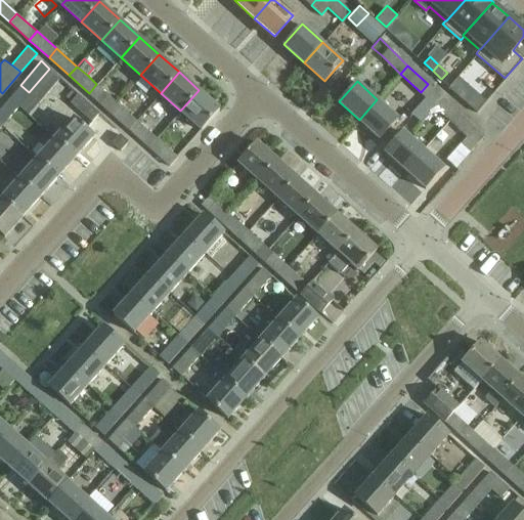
[(96,84),(89,93),(108,111),(117,101),(96,84)]
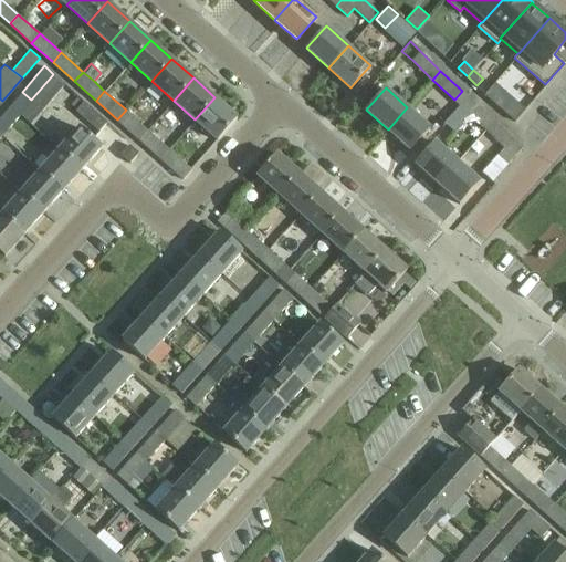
[(0,116),(10,125),(31,100),(22,92),(0,116)]
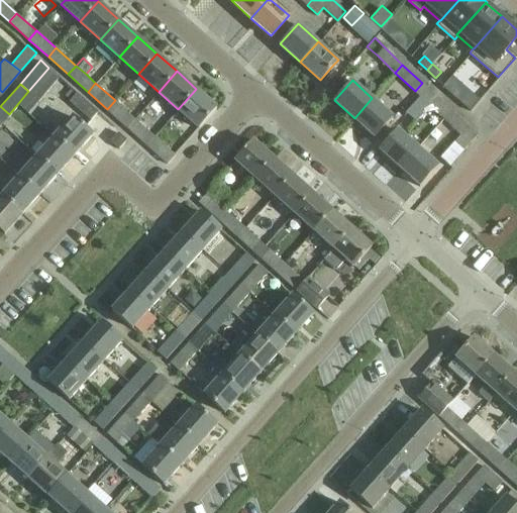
[(442,118),(451,109),(426,86),(404,110),(414,119),(428,105),(442,118)]
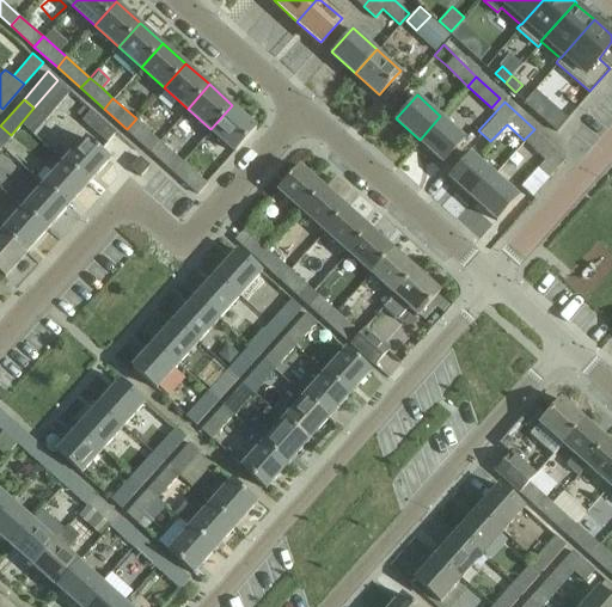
[(552,102),(540,115),(557,129),(568,116),(552,102)]
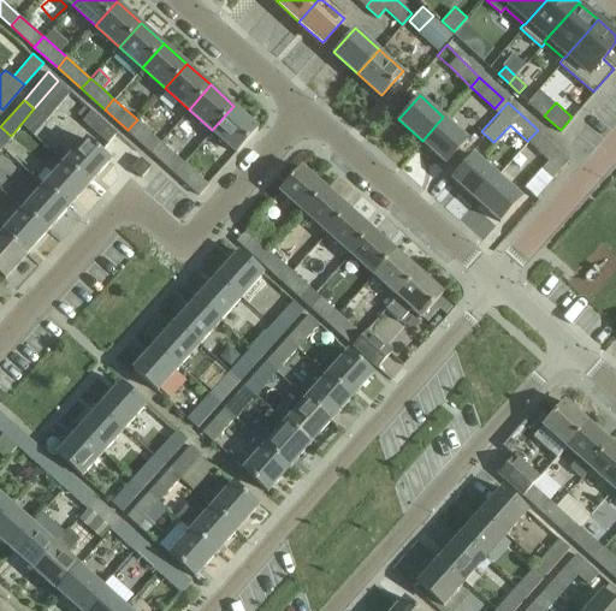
[(212,130),(218,135),(236,152),(258,128),(234,106),(212,130)]
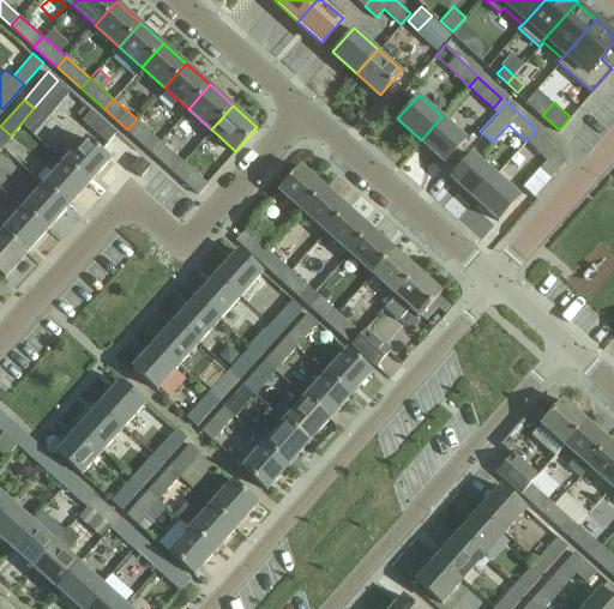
[(107,142),(115,131),(91,108),(82,119),(107,142)]
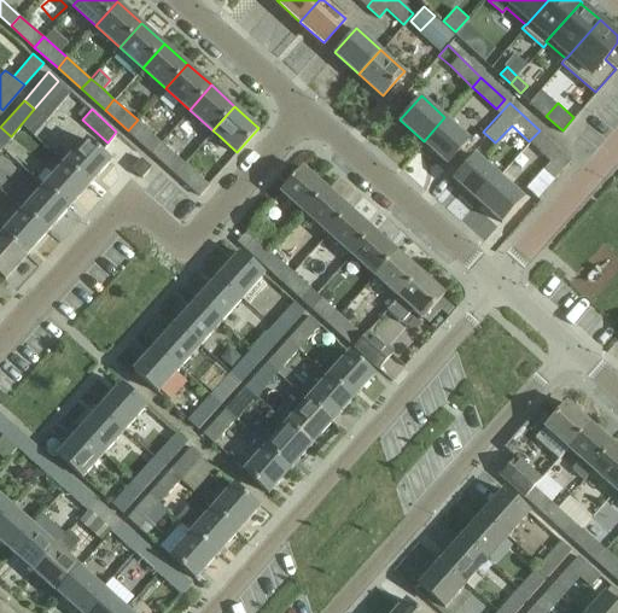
[(448,163),(468,139),(444,117),(424,141),(448,163)]
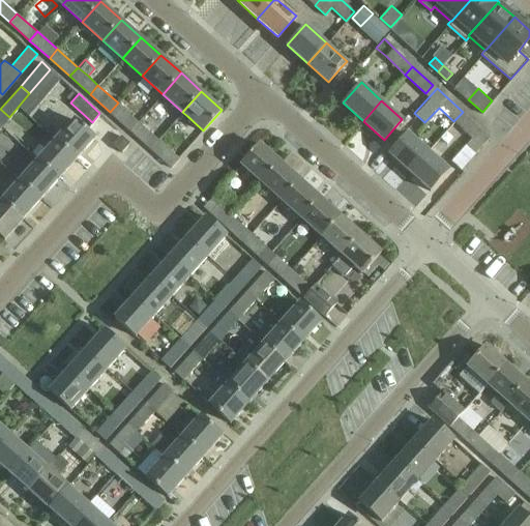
[(118,103),(110,112),(130,129),(138,121),(118,103)]
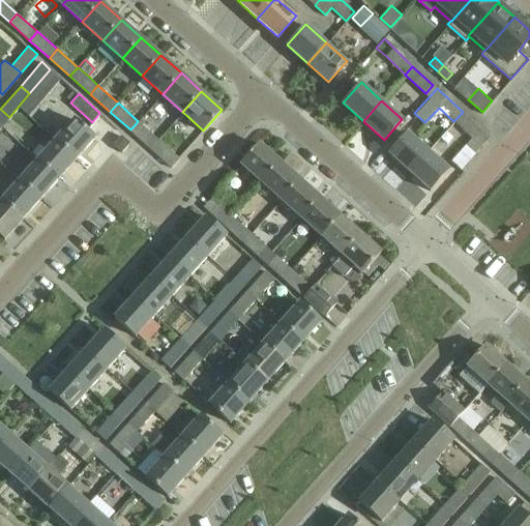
[(0,109),(0,126),(9,117),(0,109)]
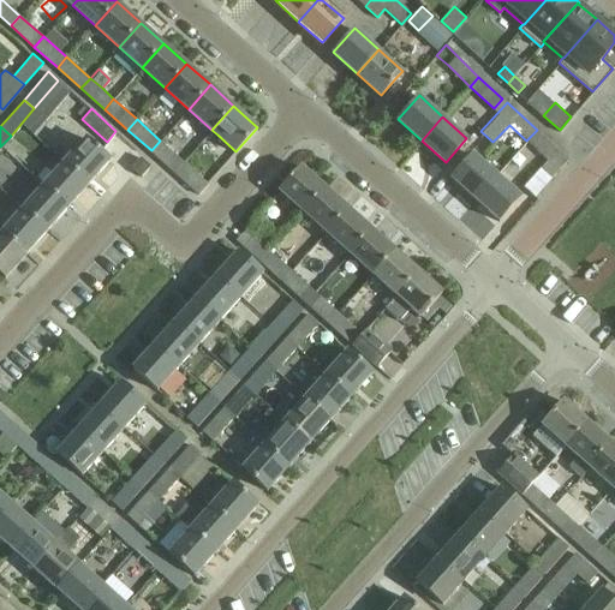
[(537,130),(526,141),(545,159),(523,183),(533,193),(567,159),(537,130)]
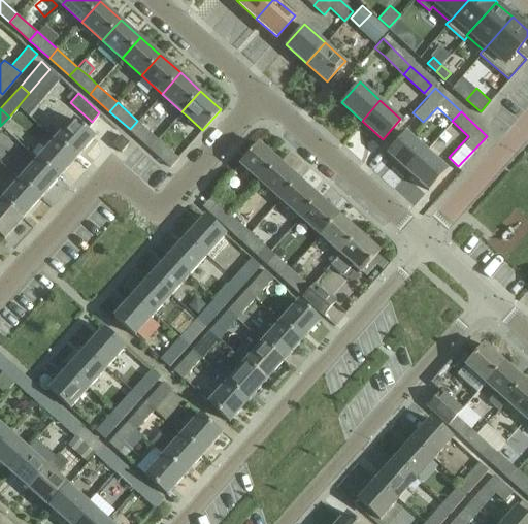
[(55,137),(76,157),(95,136),(73,117),(55,137)]
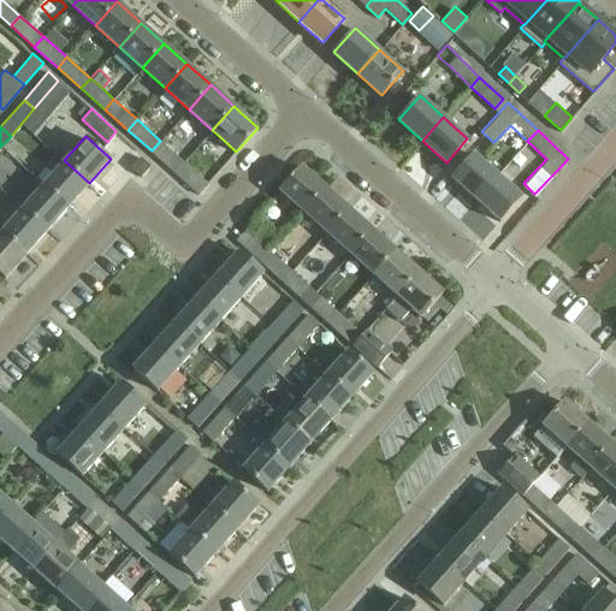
[(160,141),(152,150),(175,172),(184,161),(160,141)]
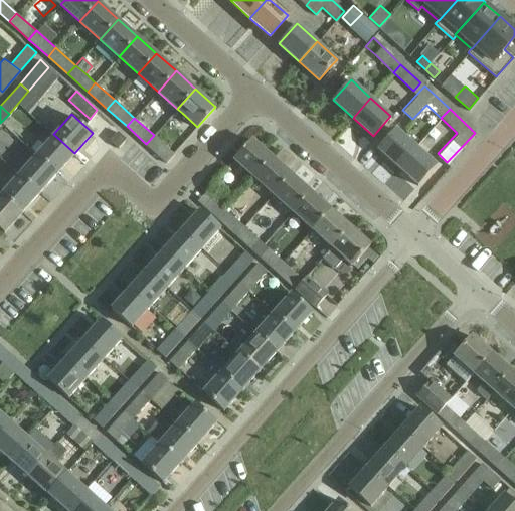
[(377,148),(397,166),(415,147),(395,129),(377,148)]
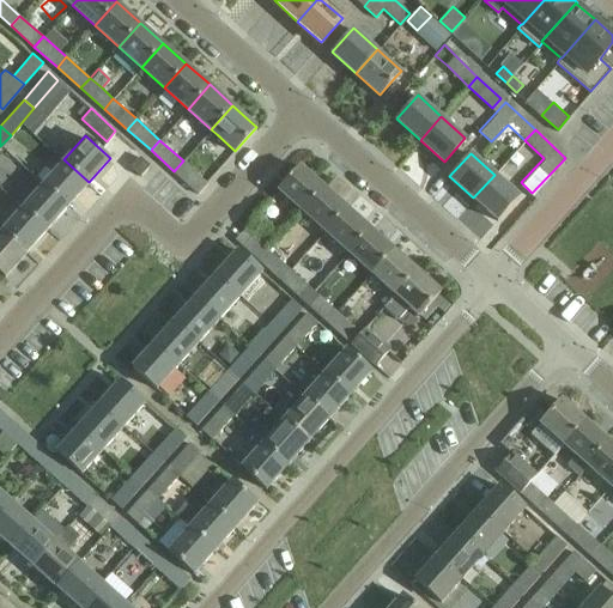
[(140,156),(131,165),(140,175),(150,164),(140,156)]
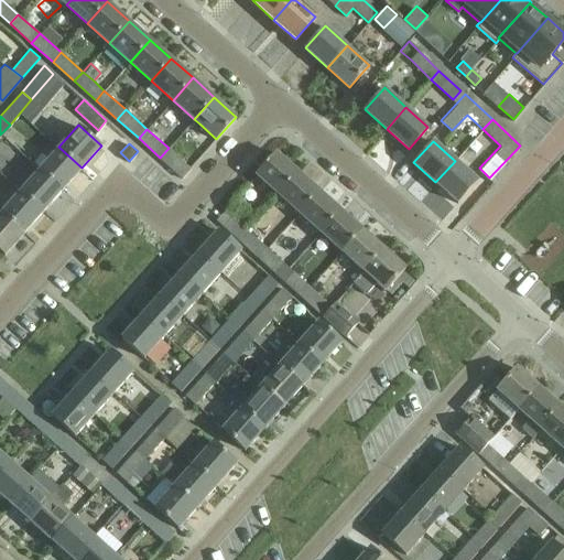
[(40,169),(62,189),(82,168),(58,147),(40,169)]
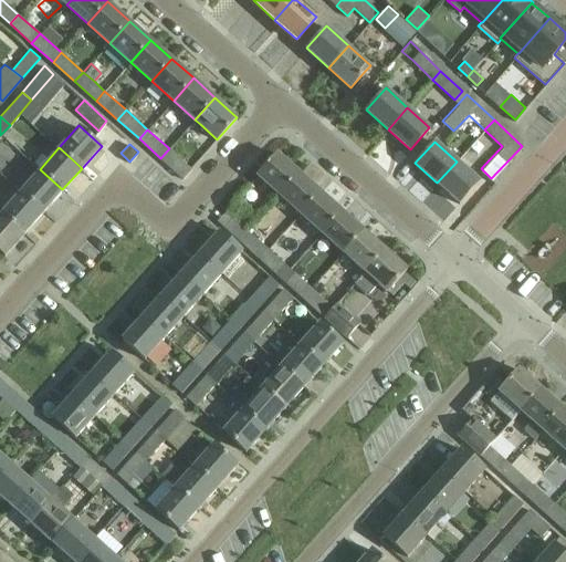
[(191,168),(175,154),(169,148),(160,158),(182,177),(191,168)]
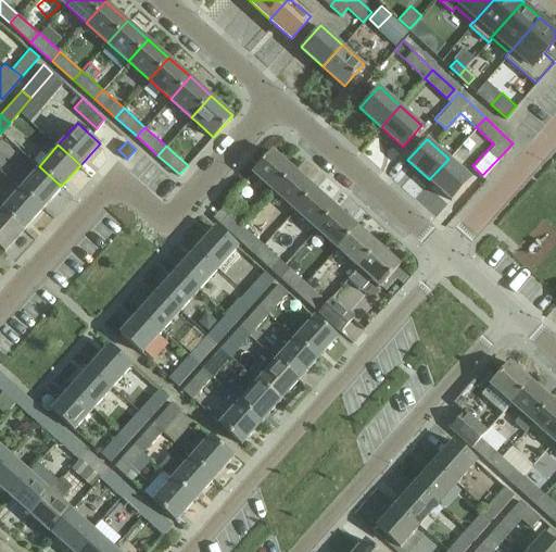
[(272,150),(252,172),(274,191),(293,170),(272,150)]
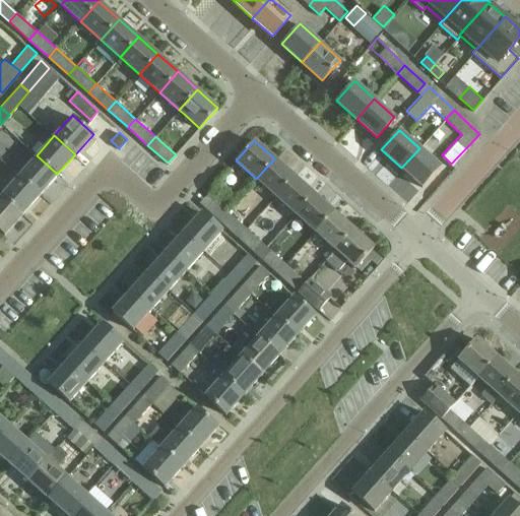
[(419,148),(401,168),(421,186),(439,167),(419,148)]
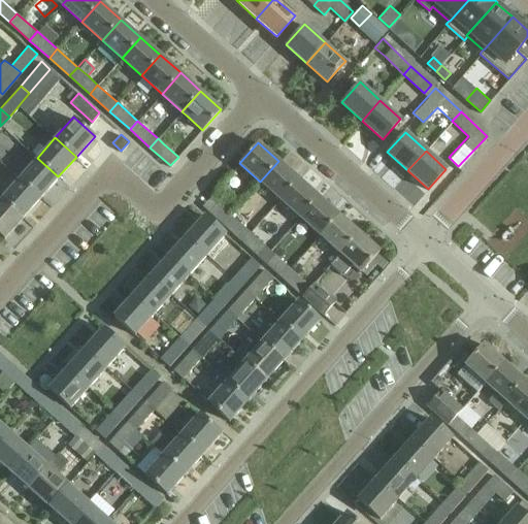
[(19,177),(40,197),(58,176),(37,158),(19,177)]
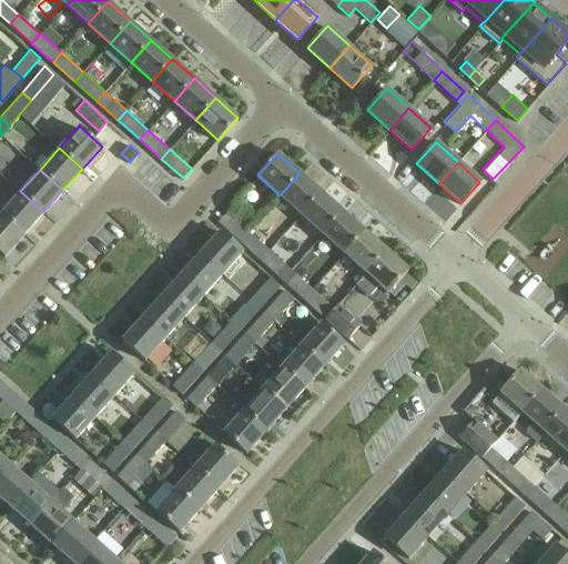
[(322,192),(300,173),(280,195),(302,214),(322,192)]
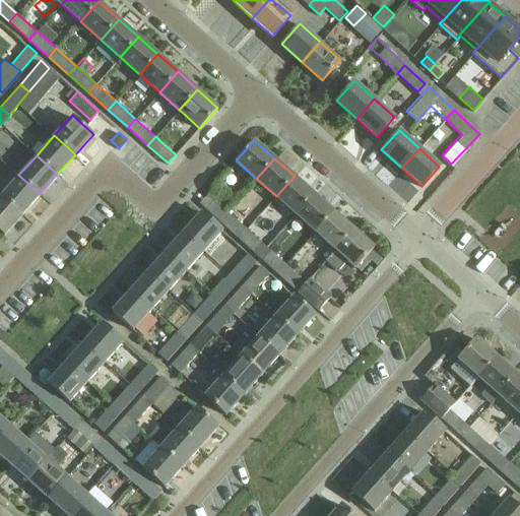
[(0,193),(1,194),(22,213),(40,194),(18,175),(8,186),(3,182),(0,185),(0,193)]
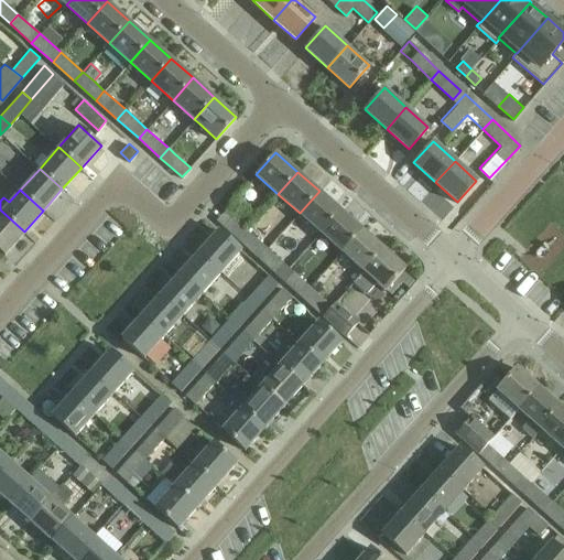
[(340,210),(320,191),(300,213),(321,232),(340,210)]
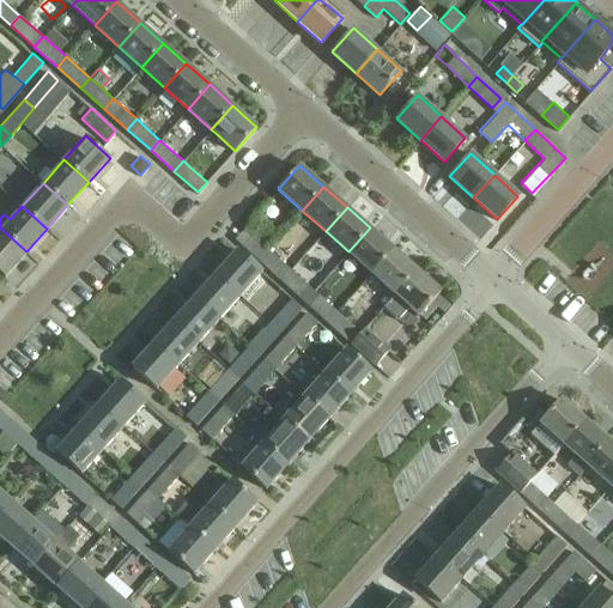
[(236,237),(254,254),(259,259),(268,248),(262,243),(272,232),(254,217),(236,237)]
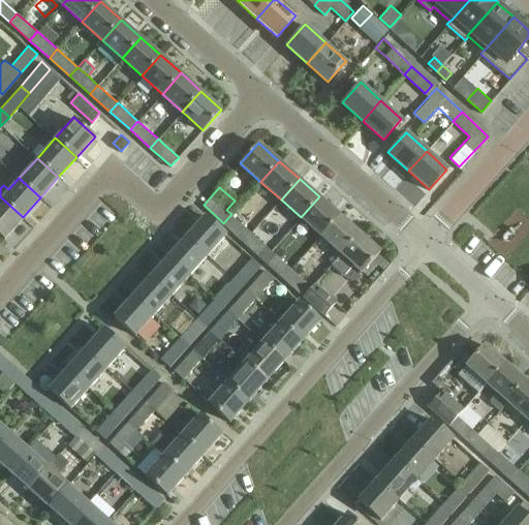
[(339,214),(319,196),(301,217),(320,235),(339,214)]
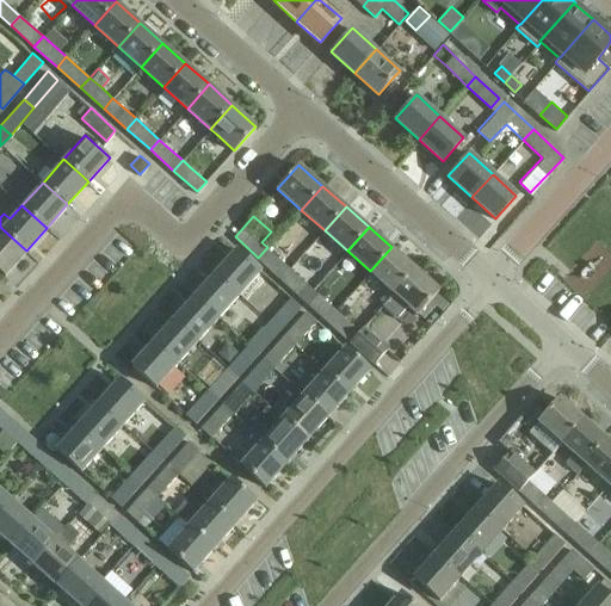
[(26,251),(1,228),(0,229),(0,270),(5,274),(26,251)]
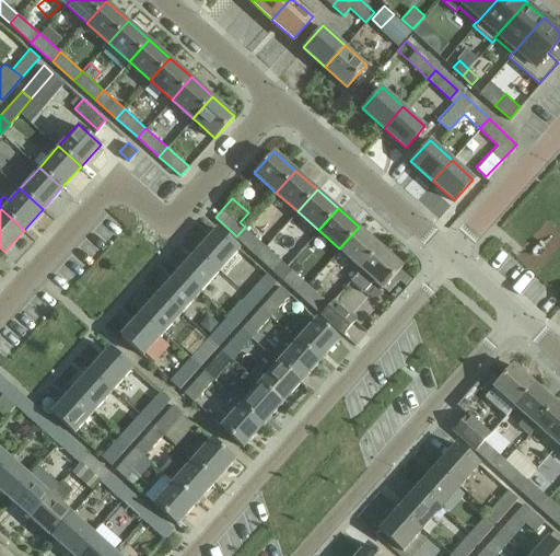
[(251,221),(245,227),(236,236),(257,255),(266,246),(259,240),(265,234),(251,221)]
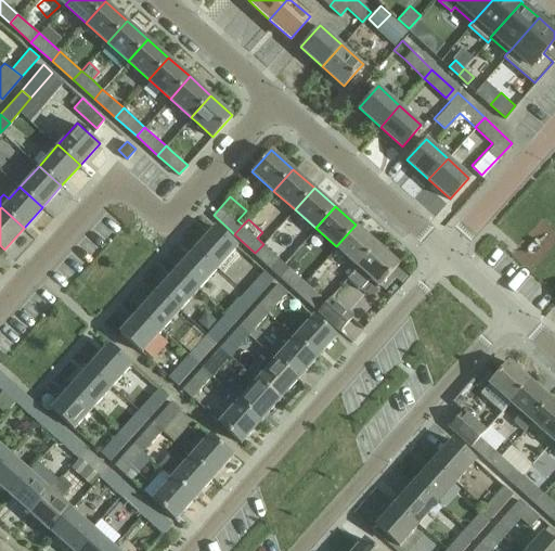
[(377,244),(356,225),(336,246),(358,266),(377,244)]
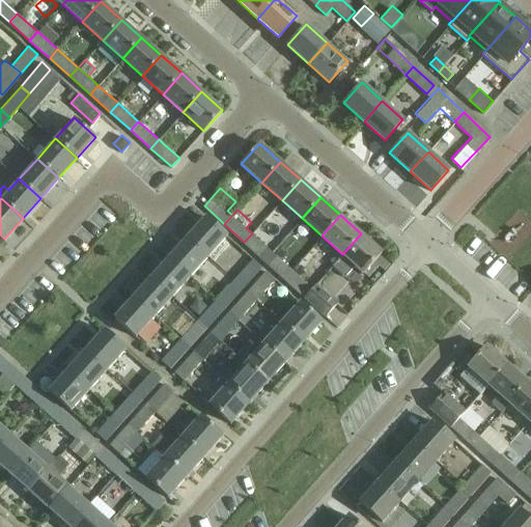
[(205,216),(187,237),(208,255),(226,234),(205,216)]
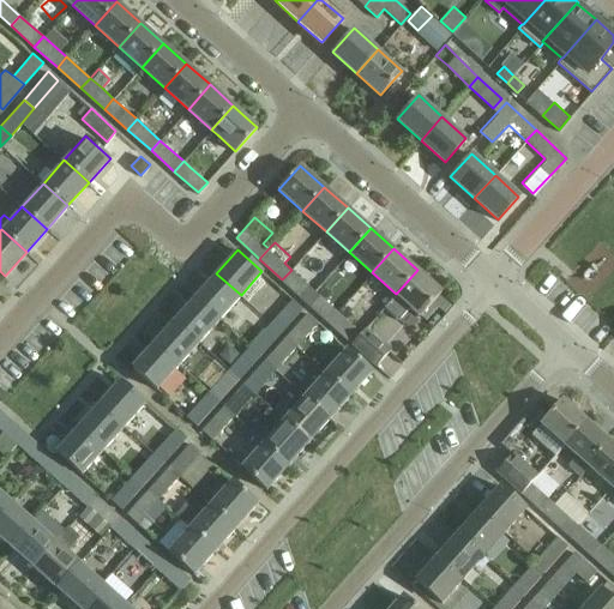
[(292,270),(282,279),(306,301),(314,290),(292,270)]
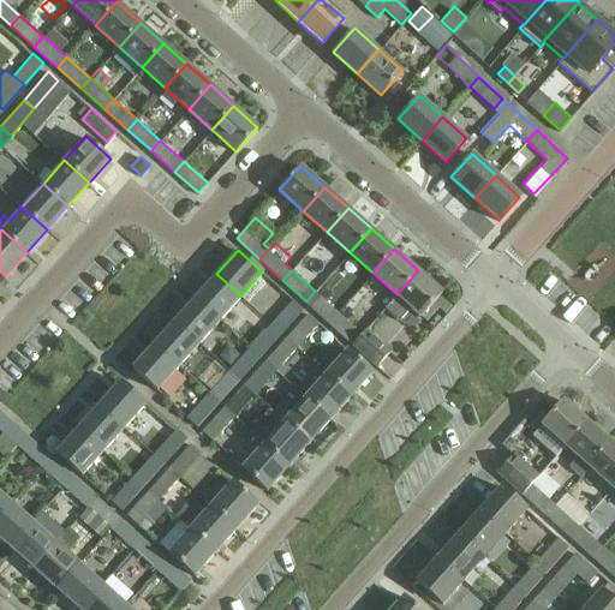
[(418,270),(396,294),(384,306),(399,320),(410,306),(421,315),(422,315),(440,294),(442,292),(418,270)]
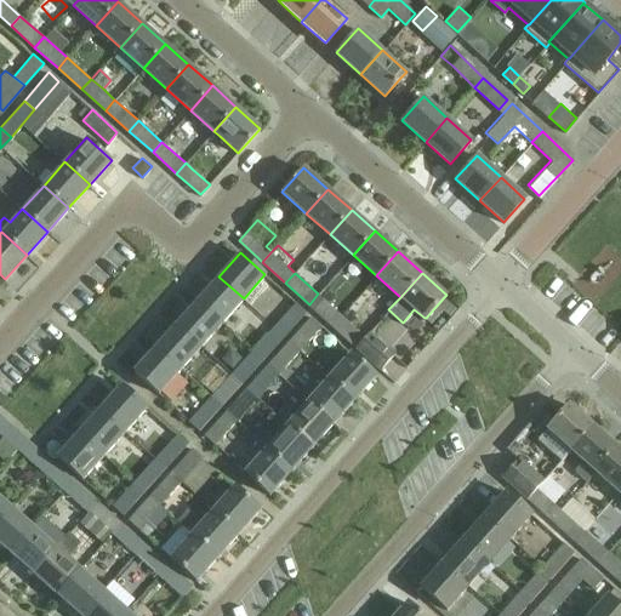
[(198,300),(222,321),(244,298),(218,277),(198,300)]
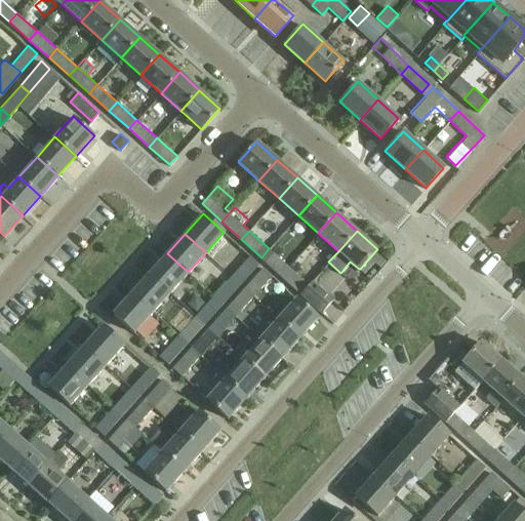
[(269,248),(261,257),(281,276),(288,267),(269,248)]
